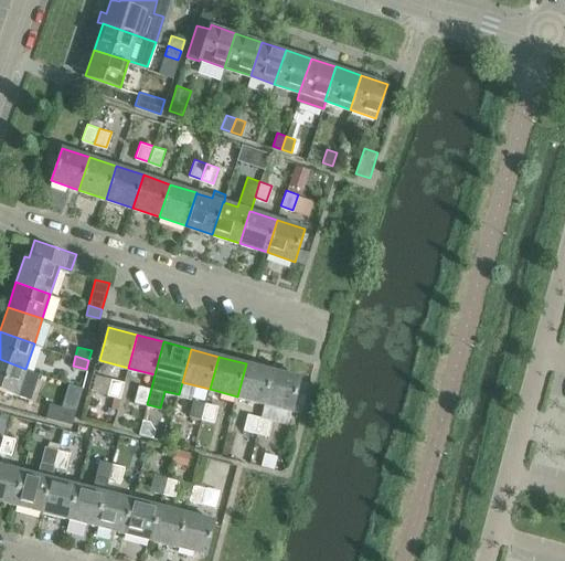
[(25,369),(0,359),(0,388),(18,394),(25,369)]
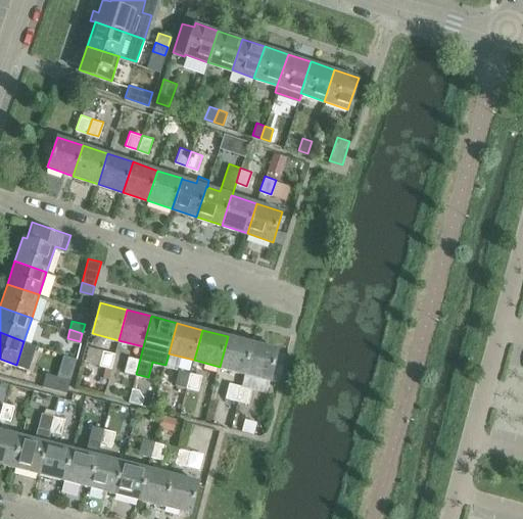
[(244,374),(252,343),(228,336),(220,367),(244,374)]
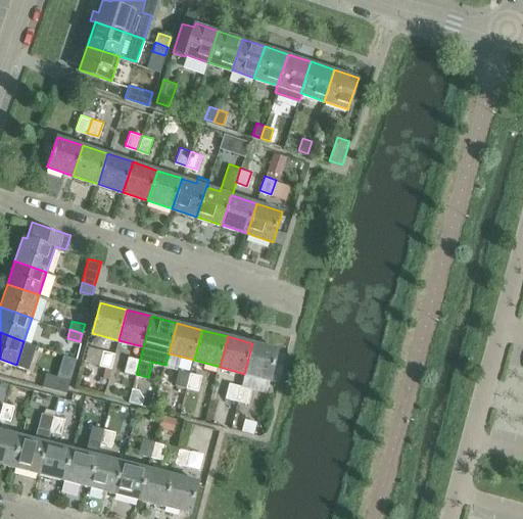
[(279,349),(252,343),(244,374),(271,380),(279,349)]
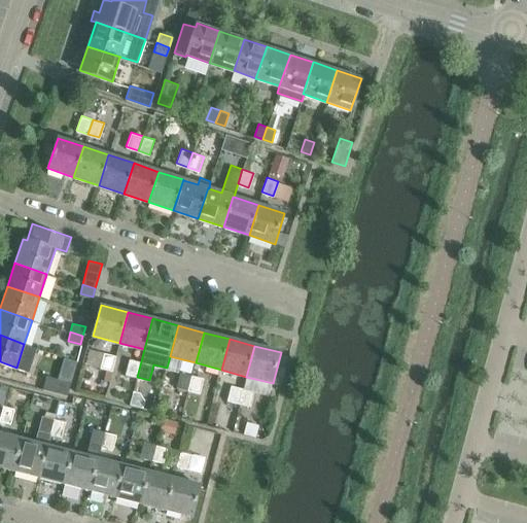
[(100,367),(112,370),(116,355),(104,352),(100,367)]
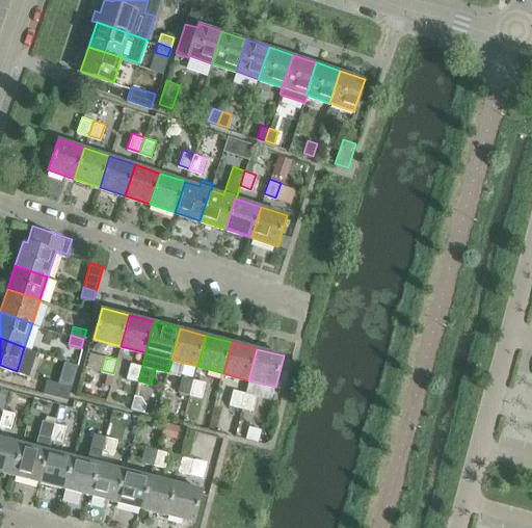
[(138,380),(142,365),(130,362),(127,377),(138,380)]
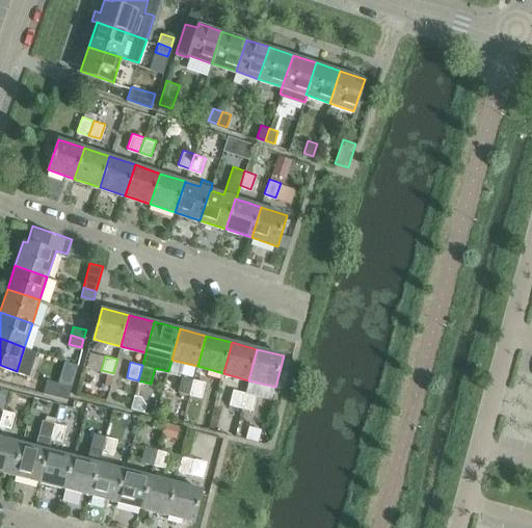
[(190,394),(194,378),(182,375),(178,391),(190,394)]
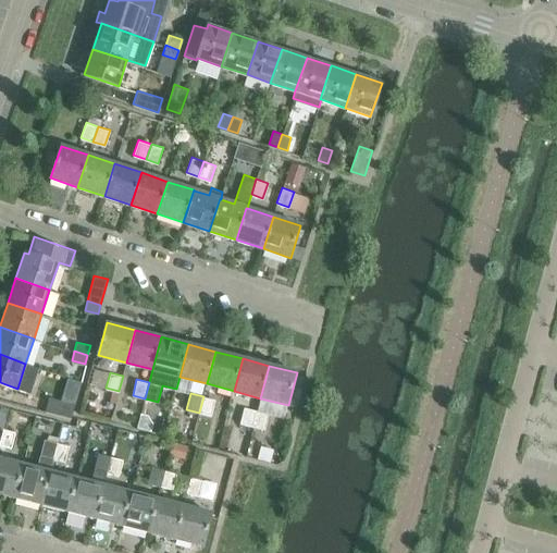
[(49,396),(46,410),(71,417),(75,403),(49,396)]
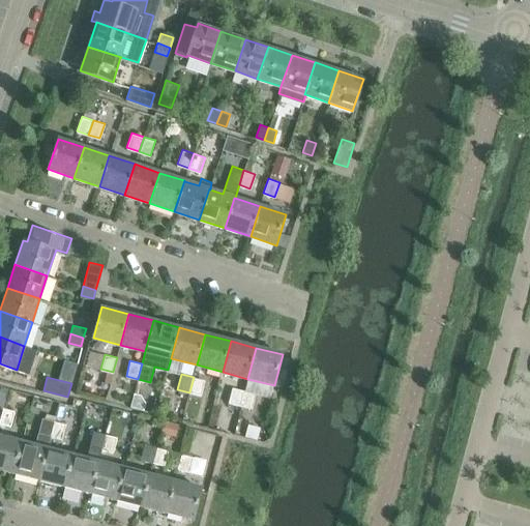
[(194,377),(189,392),(201,395),(205,379),(194,377)]
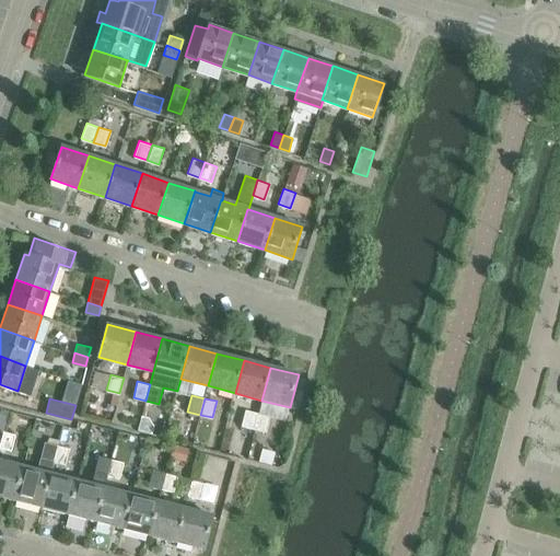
[(255,428),(259,413),(245,408),(242,425),(255,428)]
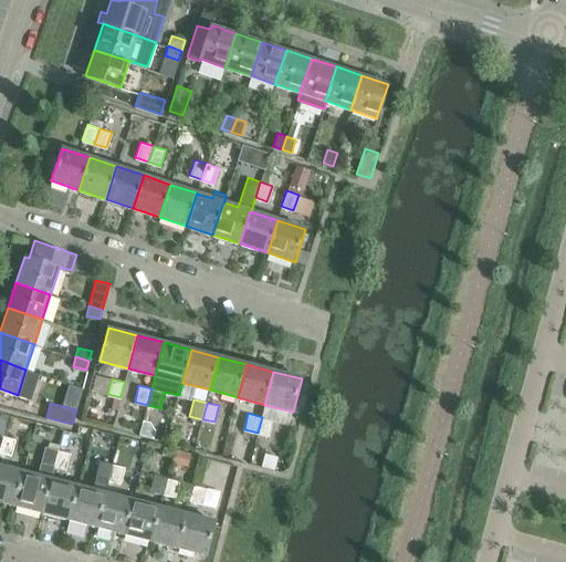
[(262,417),(258,433),(269,436),(273,419),(262,417)]
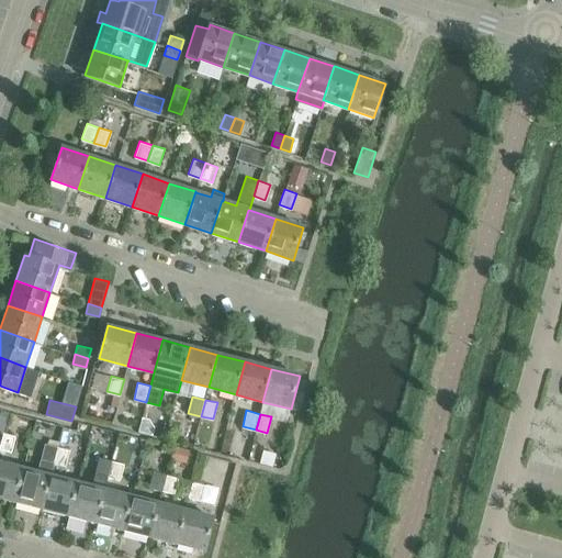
[(3,432),(0,445),(0,447),(11,450),(15,435),(3,432)]
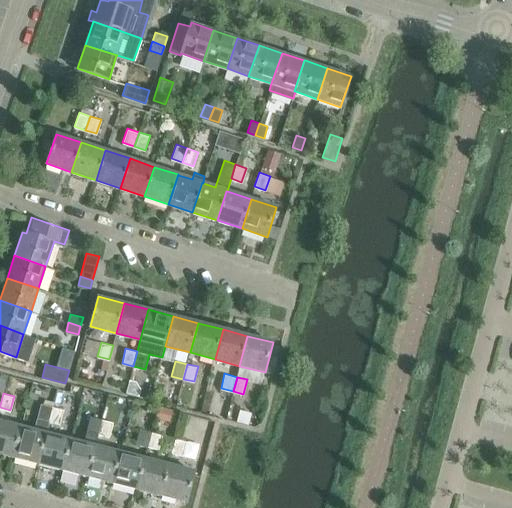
[(49,421),(53,406),(41,403),(34,430),(21,426),(13,457),(38,463),(46,433),(49,421)]
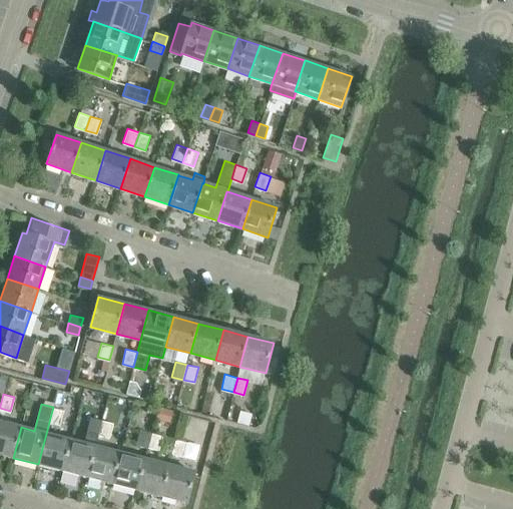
[(53,407),(49,422),(60,425),(64,410),(53,407)]
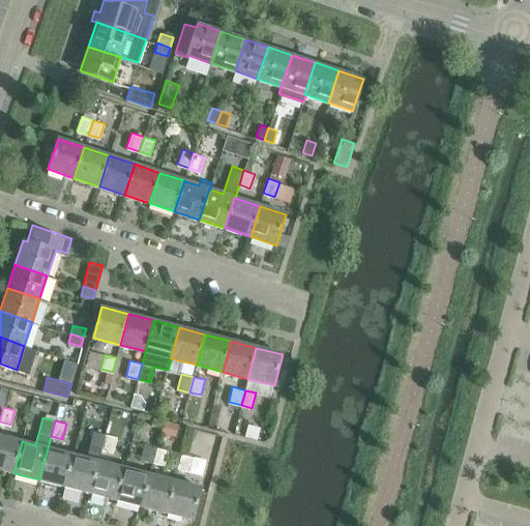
[(102,448),(106,433),(93,430),(86,458),(74,455),(65,487),(91,493),(98,461),(102,448)]
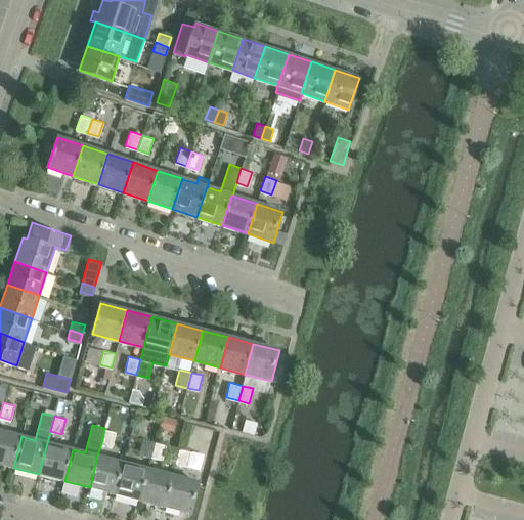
[(104,428),(101,443),(112,446),(116,431),(104,428)]
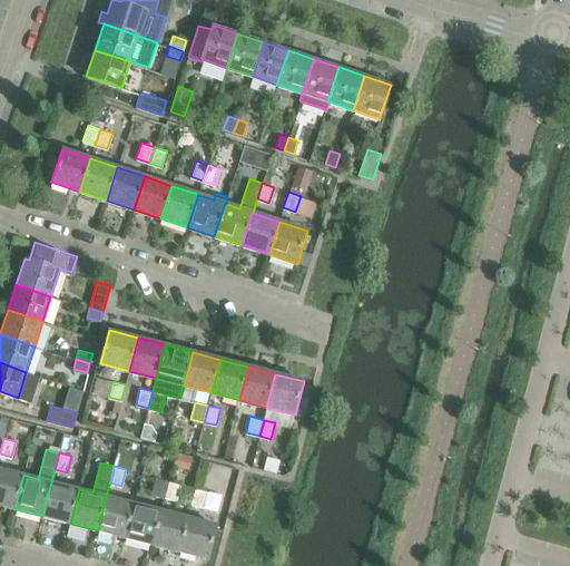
[(23,475),(0,468),(0,505),(15,509),(23,475)]
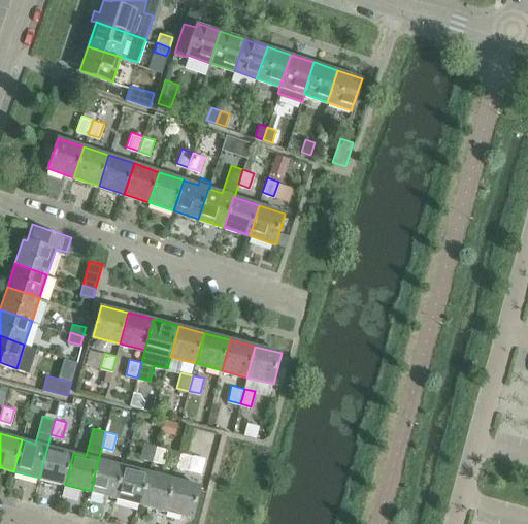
[(153,460),(157,445),(143,441),(140,457),(153,460)]
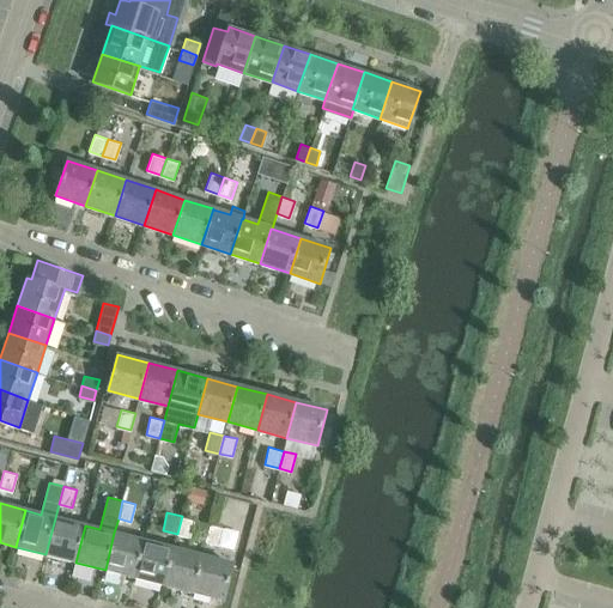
[(182,516),(177,534),(190,537),(195,520),(182,516)]
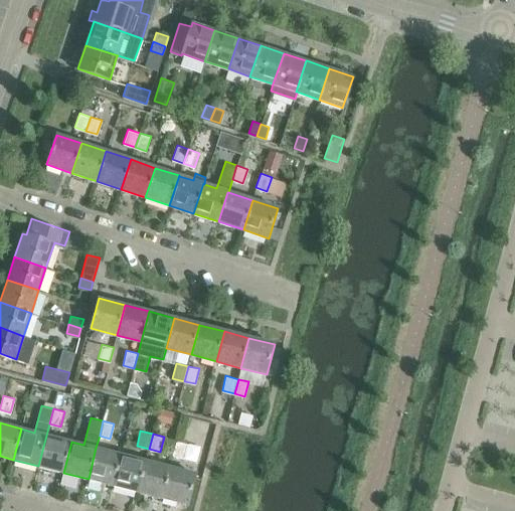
[(38,466),(63,473),(71,442),(46,436),(38,466)]
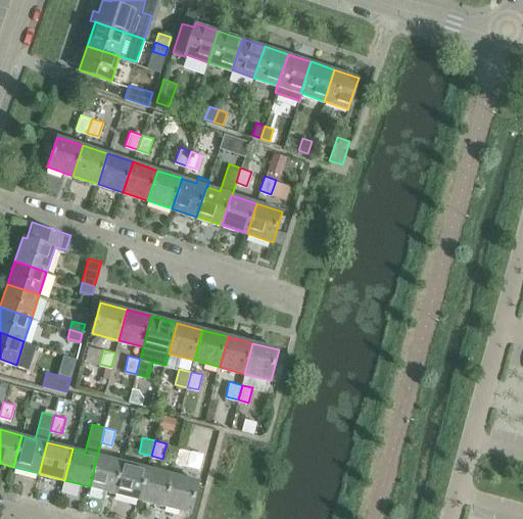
[(176,462),(187,465),(191,451),(180,447),(176,462)]
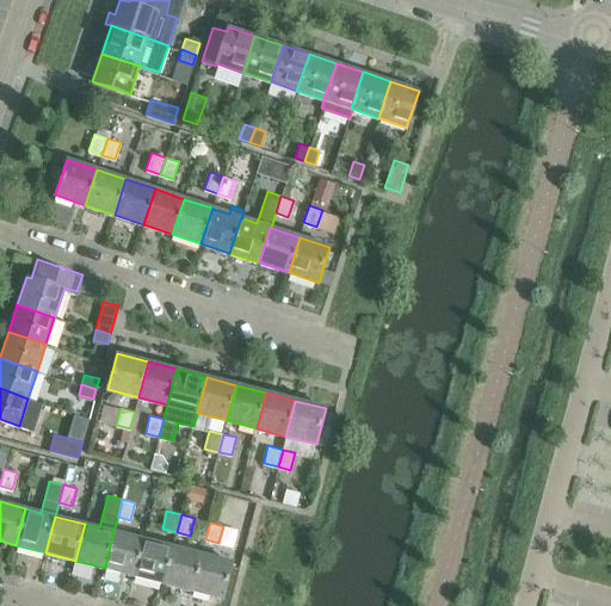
[(105,568),(134,575),(143,539),(113,531),(105,568)]
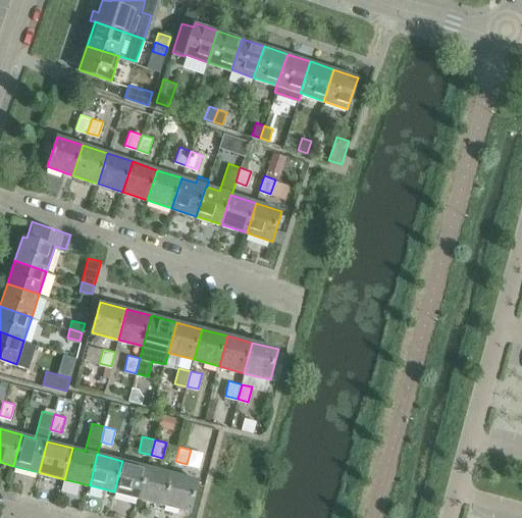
[(114,491),(140,499),(148,467),(122,461),(114,491)]
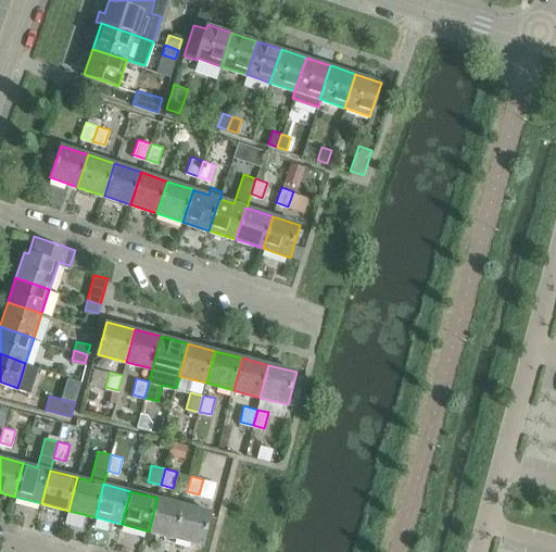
[(176,538),(185,504),(158,498),(149,531),(176,538)]
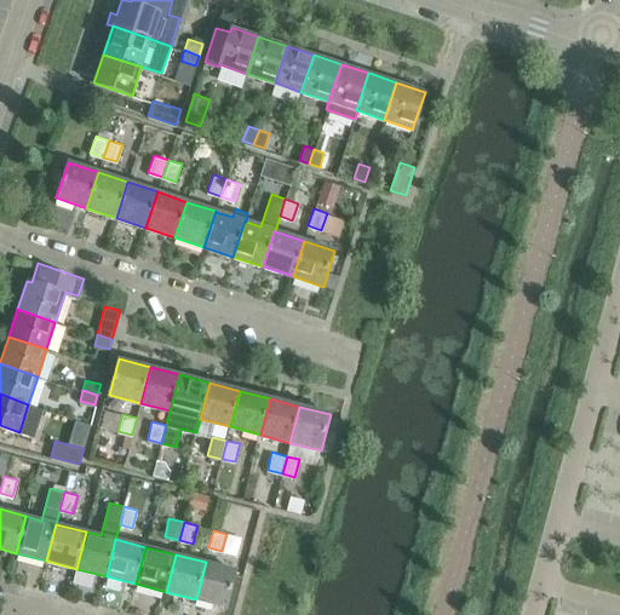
[(236,570),(206,562),(196,599),(227,608),(236,570)]
